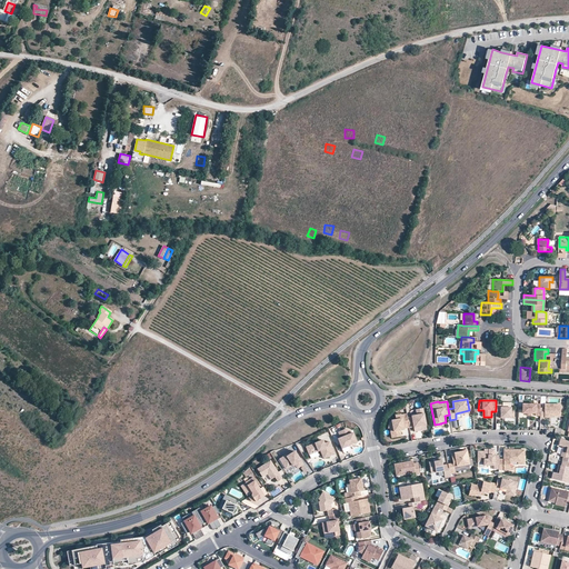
[(536,416),(540,416),(540,408),(540,403),(522,403),(522,413),(527,413),(531,413),(536,413),(536,416)]
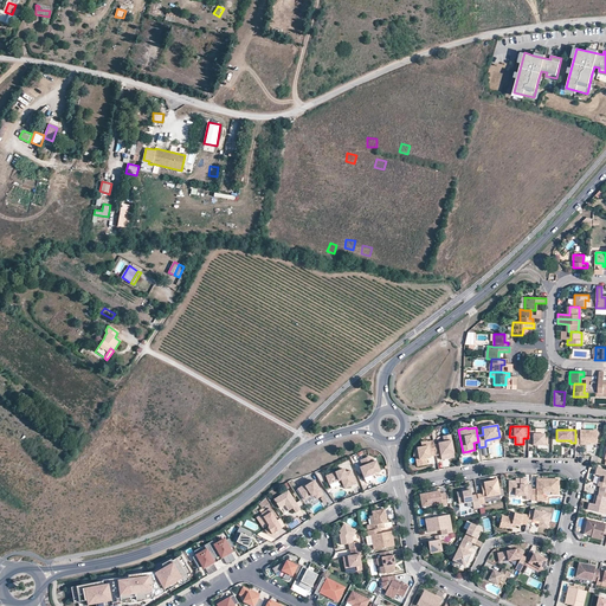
[(575,434),(575,443),(575,444),(580,444),(580,443),(587,443),(597,443),(598,430),(580,430),(580,434),(575,434)]
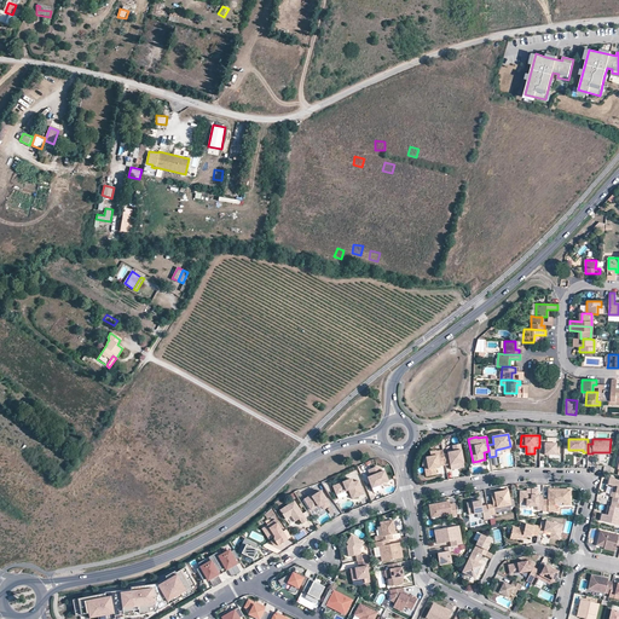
[(549,452),(549,455),(559,455),(560,447),(556,447),(556,444),(547,443),(547,440),(539,440),(539,447),(539,452),(544,452),(544,455),(547,455),(547,452),(549,452)]
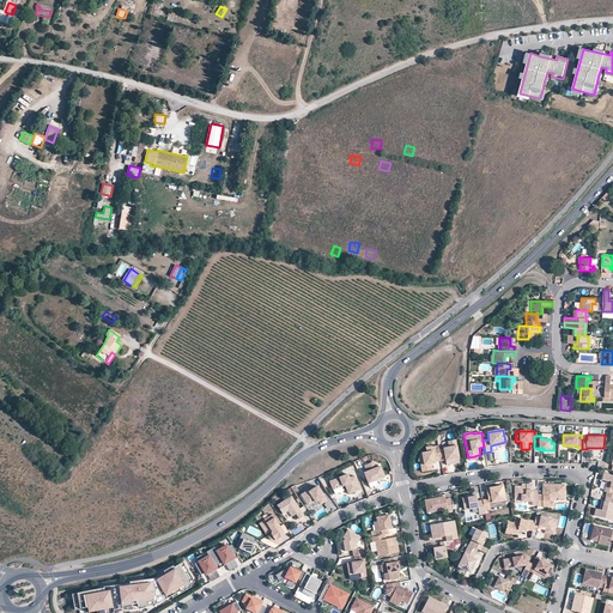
[(420,461),(420,466),(424,465),(425,471),(432,469),(431,463),(432,463),(432,462),(435,461),(441,460),(439,450),(438,445),(432,447),(432,450),(428,451),(420,453),(420,454),(420,455),(419,455),(419,456),(419,457),(419,459),(418,460),(418,461),(420,461)]
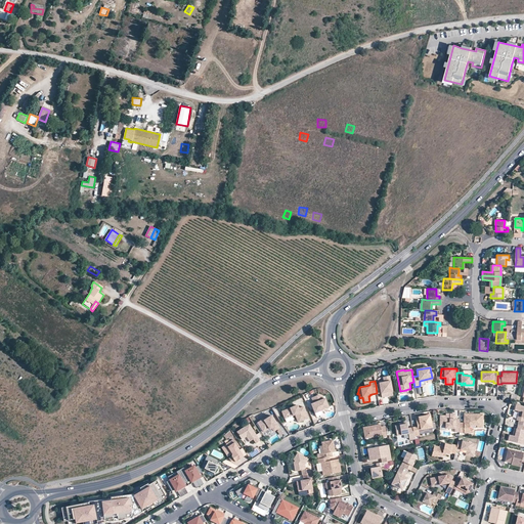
[(376,385),(377,393),(381,393),(381,394),(392,392),(390,381),(384,382),(379,383),(379,384),(376,385)]
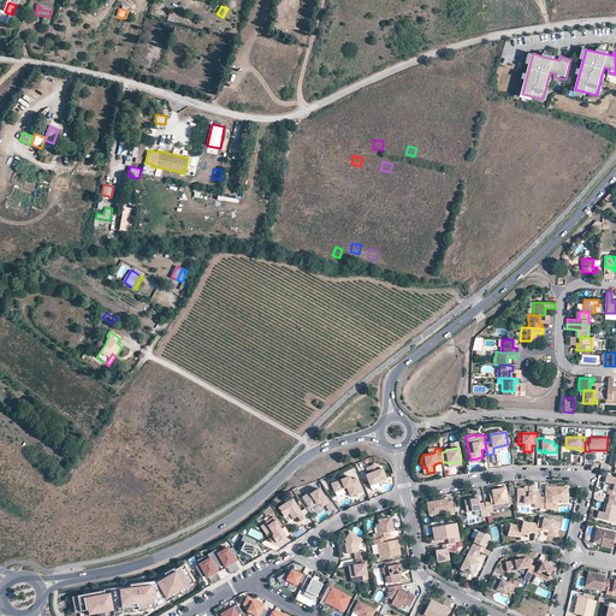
[(371,485),(378,483),(377,483),(379,481),(386,479),(383,468),(380,469),(379,466),(375,465),(366,468),(369,474),(366,475),(371,485)]
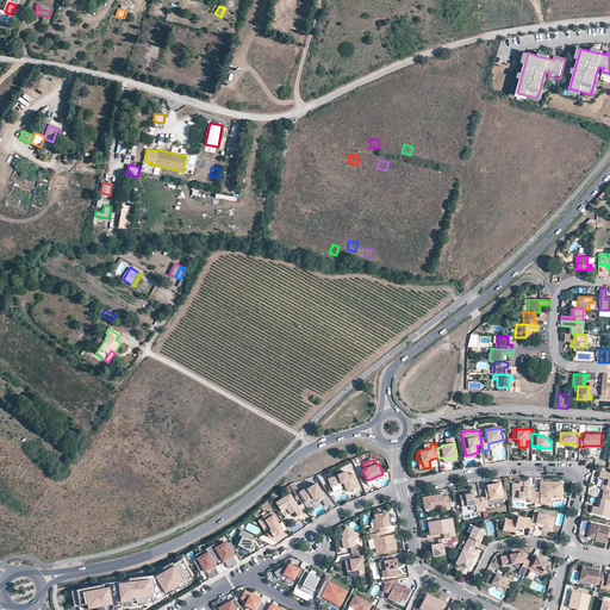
[(603,495),(609,496),(609,490),(609,491),(609,490),(609,473),(601,471),(599,478),(604,479),(603,481),(604,483),(604,485),(603,484),(602,489),(604,490),(603,495)]
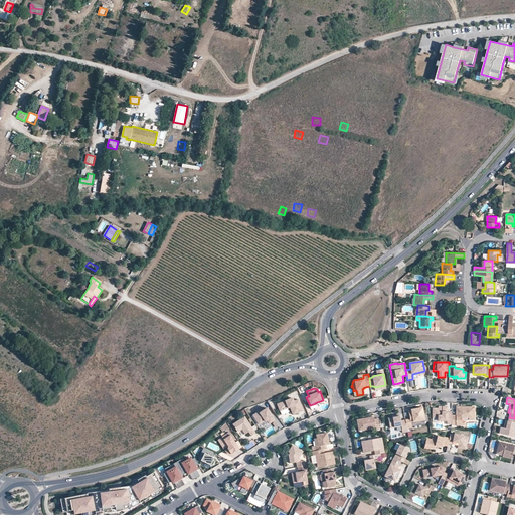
[(290,406),(290,407),(293,414),(303,411),(298,399),(294,401),(293,398),(277,404),(280,411),(289,408),(288,407),(290,406)]
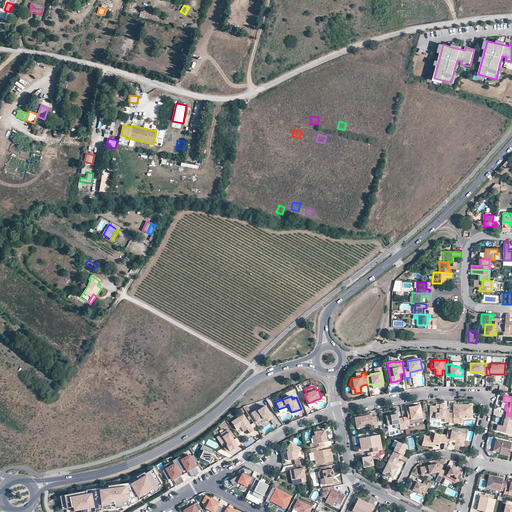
[(449,422),(449,414),(449,409),(445,409),(445,404),(439,404),(439,406),(430,406),(430,415),(435,415),(435,418),(444,418),(444,422),(449,422)]
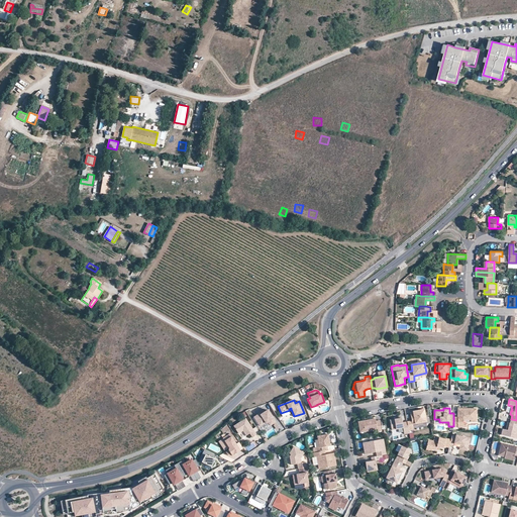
[(264,411),(253,417),(260,426),(266,422),(268,421),(268,422),(270,425),(274,423),(276,421),(268,410),(264,412),(264,411)]
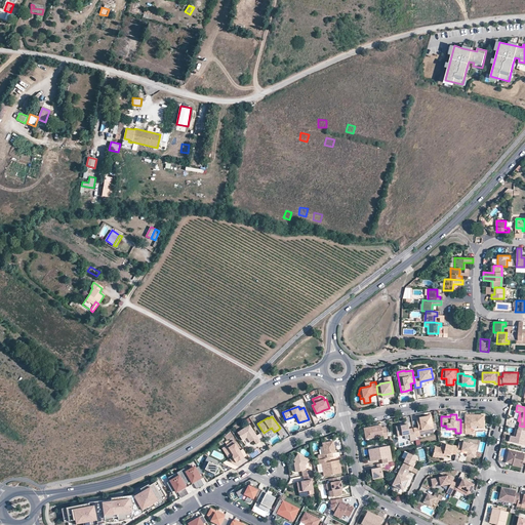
[(413,429),(415,437),(420,436),(419,431),(433,428),(431,416),(416,418),(417,423),(418,422),(418,425),(417,425),(418,428),(413,429)]
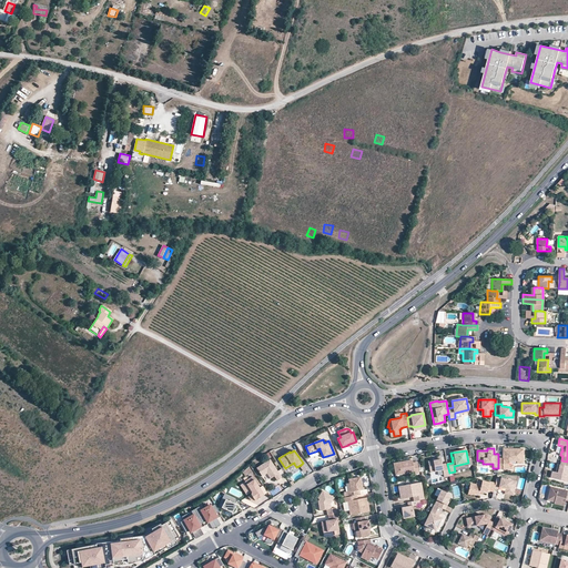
[(506,453),(503,453),(503,459),(498,459),(498,468),(498,469),(508,469),(508,465),(508,463),(517,463),(517,465),(523,465),(524,450),(506,450),(506,453)]
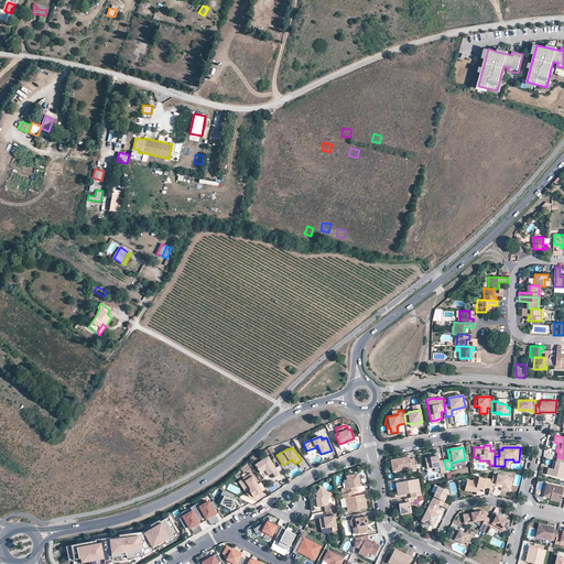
[(280,475),(268,456),(255,465),(260,473),(266,470),(269,475),(272,473),(275,477),(280,475)]
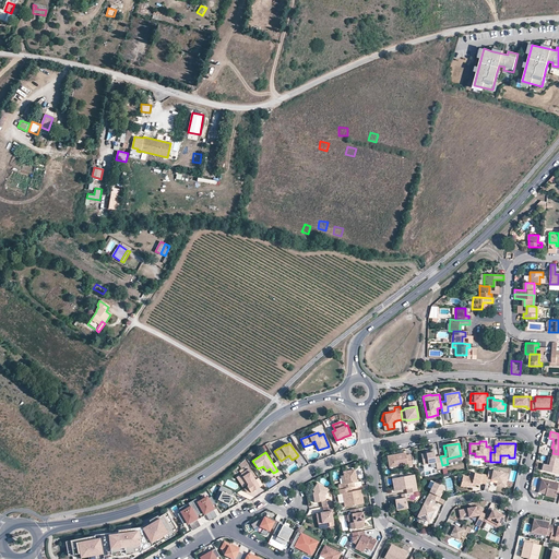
[(394,463),(395,466),(407,464),(408,466),(413,466),(411,454),(406,455),(405,452),(387,456),(389,464),(394,463)]
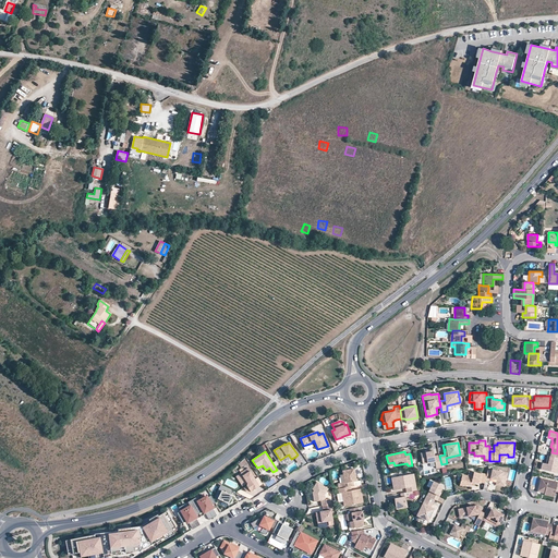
[(441,464),(439,456),(434,457),(434,451),(425,452),(421,453),(423,464),(435,462),(436,469),(441,468),(441,464)]
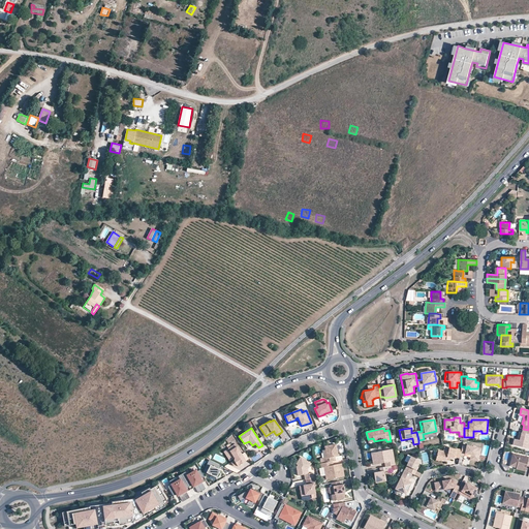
[(528,430),(523,429),(522,433),(522,432),(520,440),(518,440),(515,439),(512,444),(528,448),(528,442),(528,439),(528,430)]
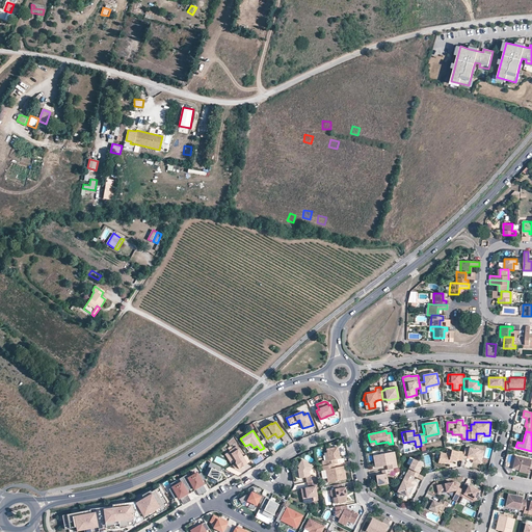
[(247,463),(236,446),(229,451),(230,451),(236,460),(235,463),(233,464),(235,469),(239,469),(247,463)]
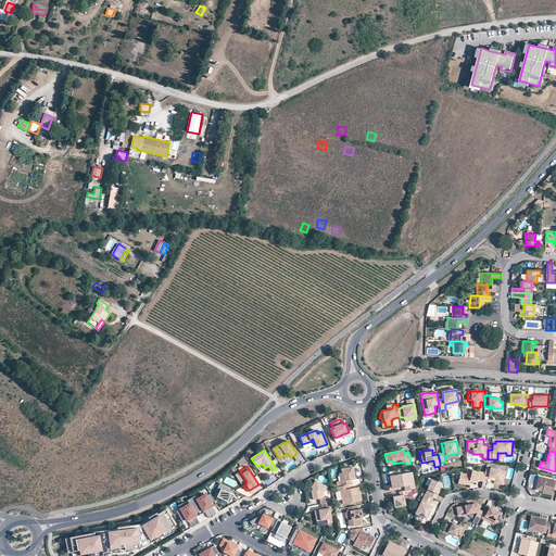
[(343,481),(341,481),(342,487),(350,484),(352,484),(351,480),(355,479),(353,467),(341,469),(343,481)]
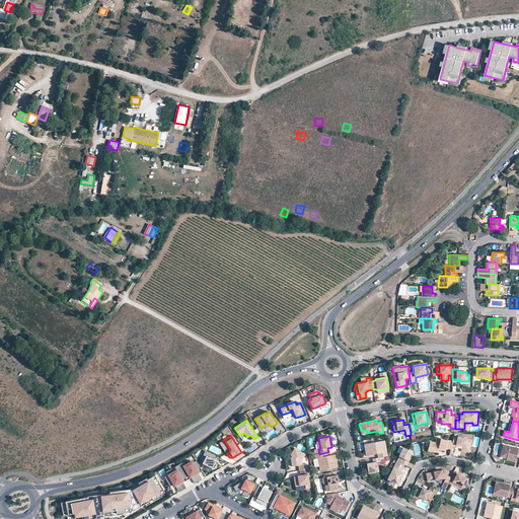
[(453,441),(451,446),(455,447),(456,445),(462,447),(470,449),(472,440),(457,437),(457,438),(454,437),(453,441)]
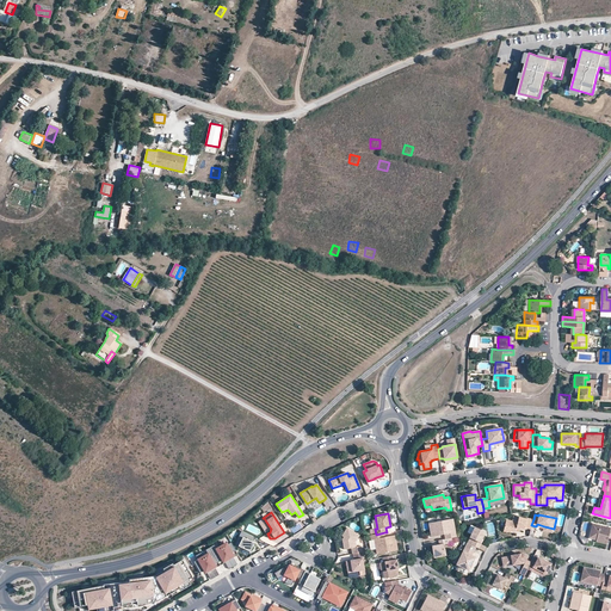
[(510,529),(510,531),(516,532),(516,530),(517,529),(519,529),(524,530),(525,528),(531,529),(531,525),(534,519),(526,518),(526,519),(518,517),(518,520),(512,519),(512,522),(506,519),(504,528),(510,529)]
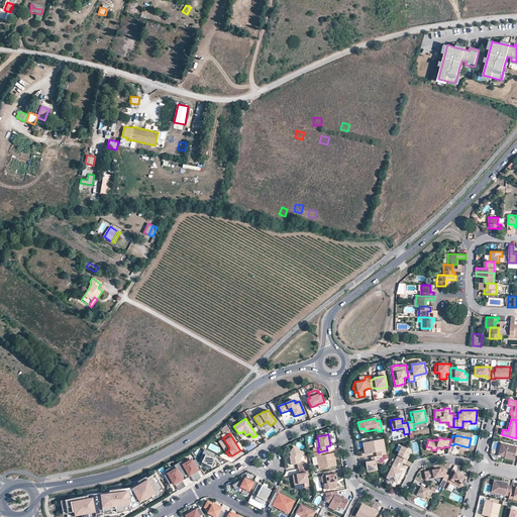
[(229,447),(223,438),(219,441),(225,450),(229,447)]
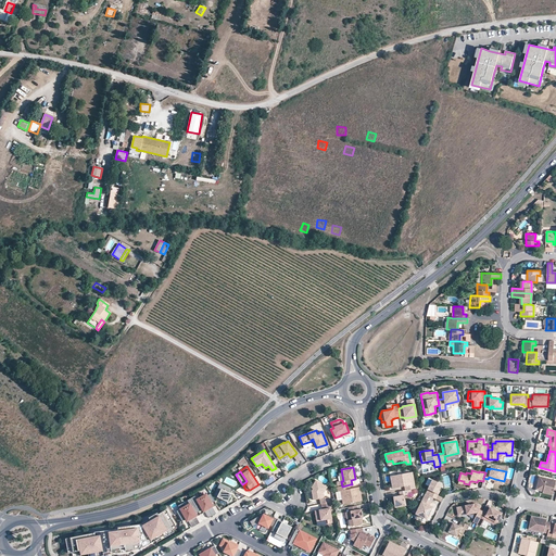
[(394,476),(396,488),(404,487),(405,491),(409,490),(415,489),(412,472),(394,476)]
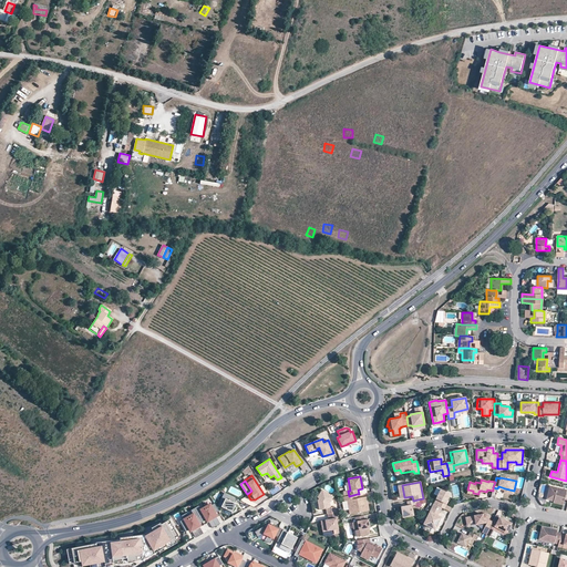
[(554,500),(554,502),(553,503),(563,505),(565,500),(566,500),(566,490),(549,486),(547,497),(552,498),(552,500),(554,500)]
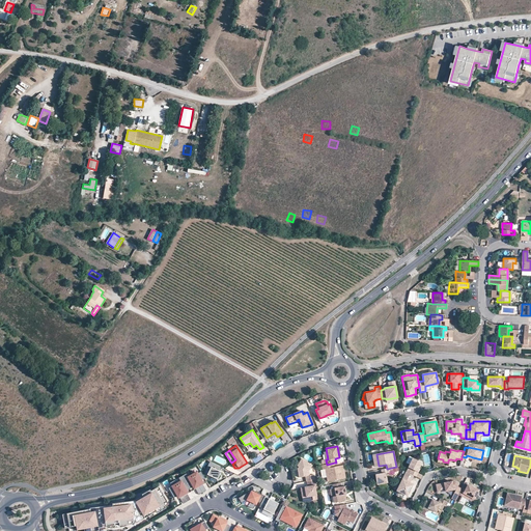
[(307,481),(315,479),(314,474),(309,475),(308,471),(312,466),(302,458),(297,466),(299,467),(300,468),(299,470),(298,470),(299,478),(305,477),(306,481),(307,481)]
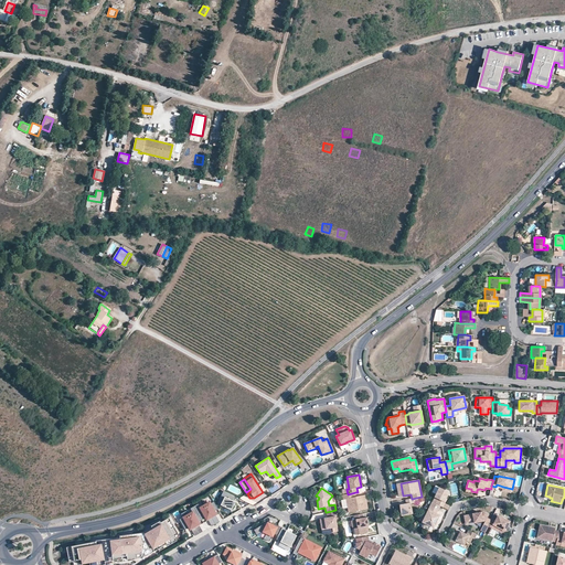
[(444,502),(446,498),(449,492),(439,488),(436,493),(435,498),(437,499),(435,503),(440,505),(443,508),(445,503),(445,502),(444,502)]
